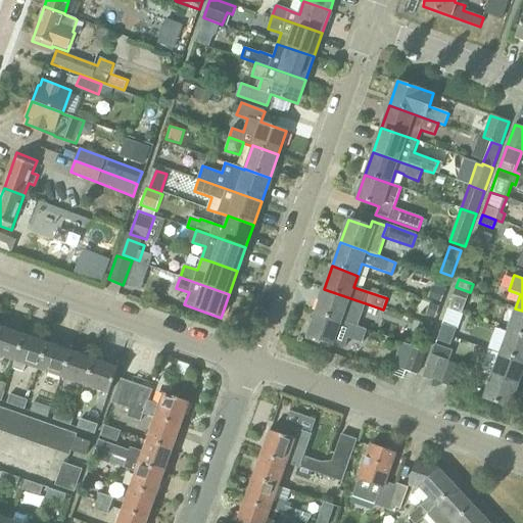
[(456,287),(454,295),(447,311),(462,315),(470,292),(456,287)]
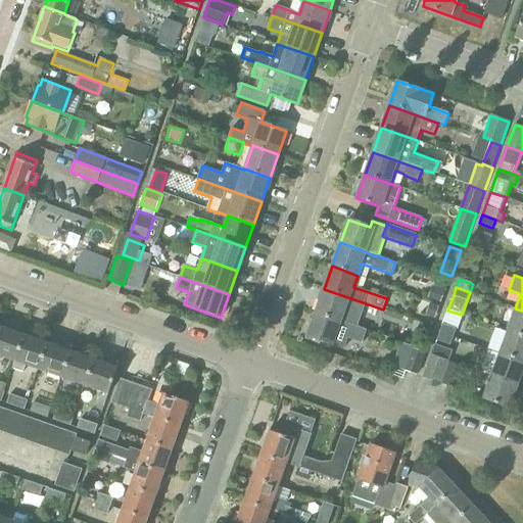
[(366,303),(324,289),(316,312),(350,325),(357,327),(366,303)]
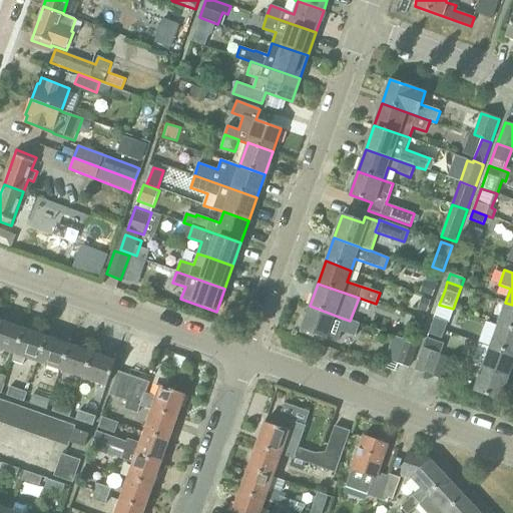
[(512,305),(505,303),(498,324),(512,330),(512,305)]
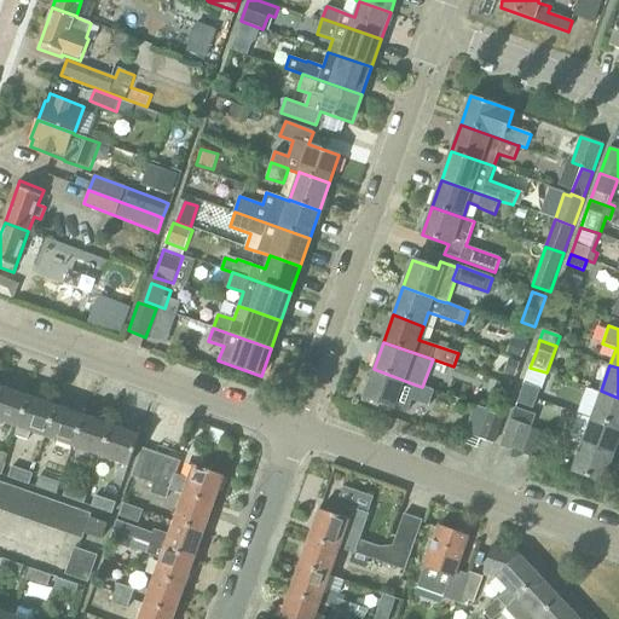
[(374,369),(363,398),(405,412),(410,399),(415,385),(374,369)]
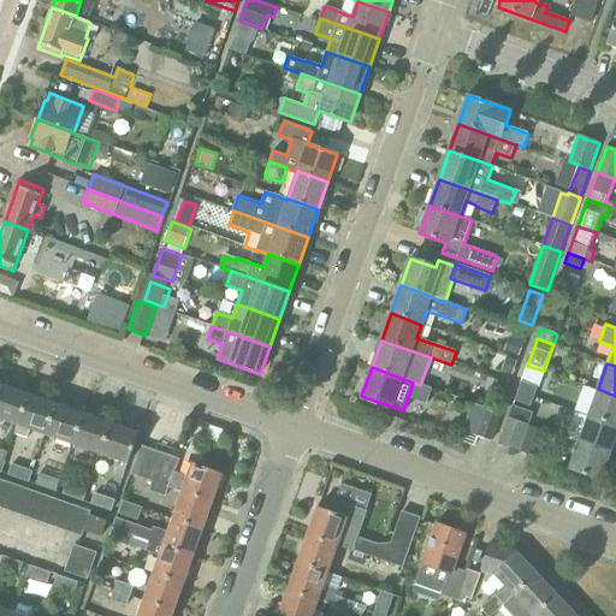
[(519,391),(534,397),(538,388),(521,381),(519,391)]
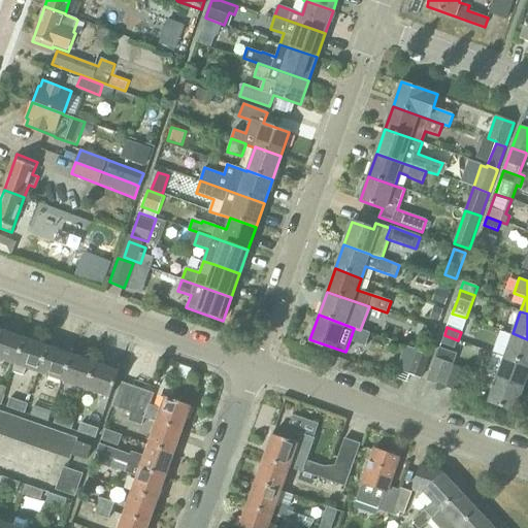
[(354,328),(350,340),(364,344),(368,333),(360,330),(354,328)]
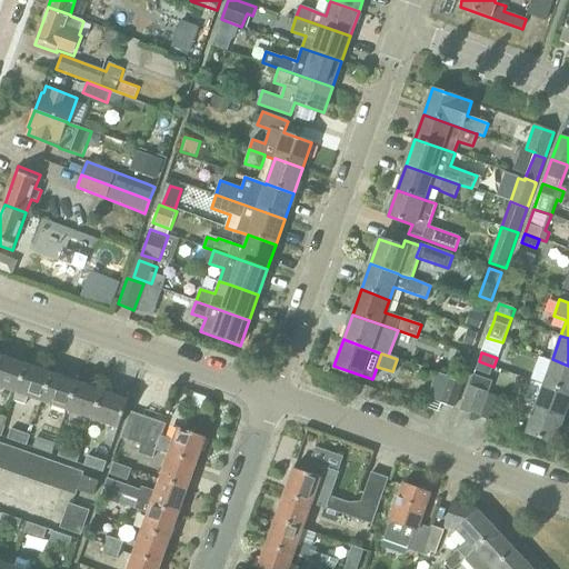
[(1,357),(0,361),(0,387),(17,393),(18,393),(27,366),(1,357)]
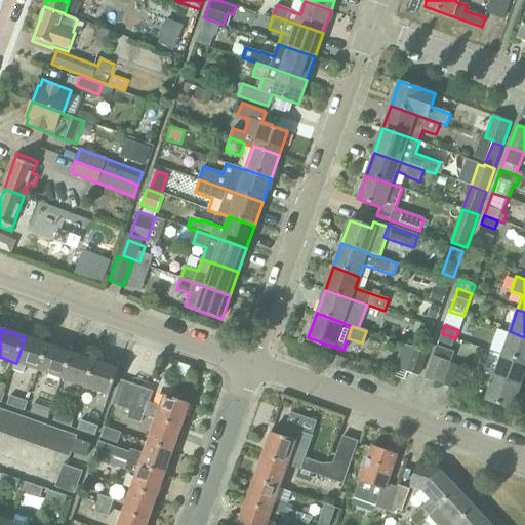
[(500,355),(524,363),(524,337),(510,331),(500,355)]
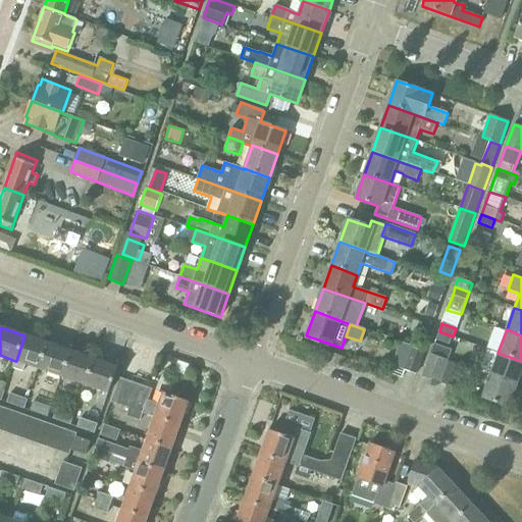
[(453,336),(439,331),(436,340),(450,346),(453,336)]
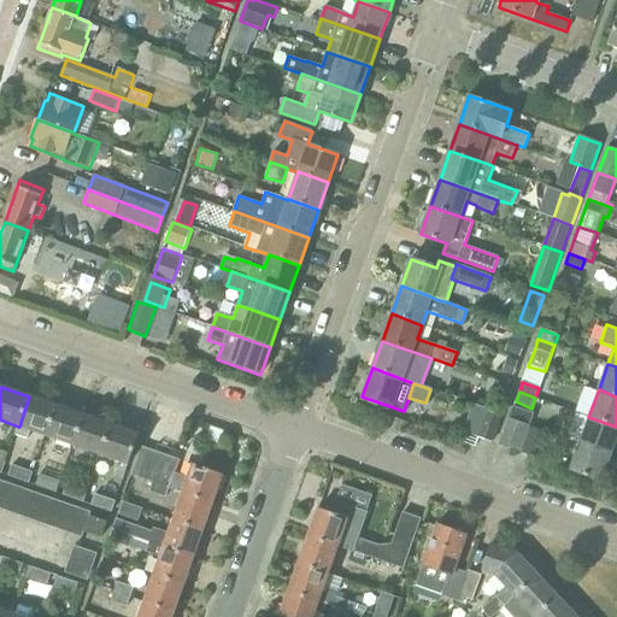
[(19,427),(18,427),(15,435),(28,440),(31,430),(47,436),(57,406),(29,397),(19,427)]
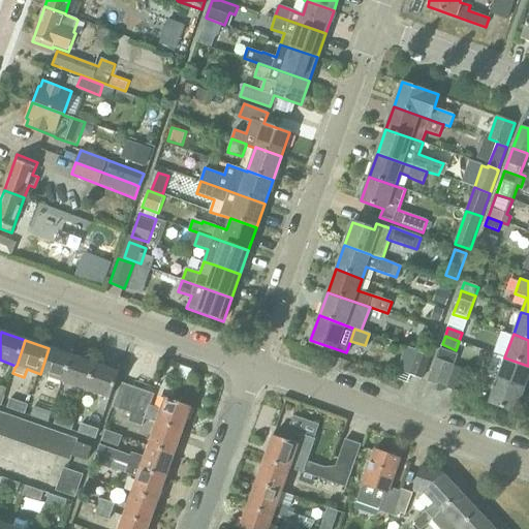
[(49,348),(40,374),(63,382),(72,356),(49,348)]
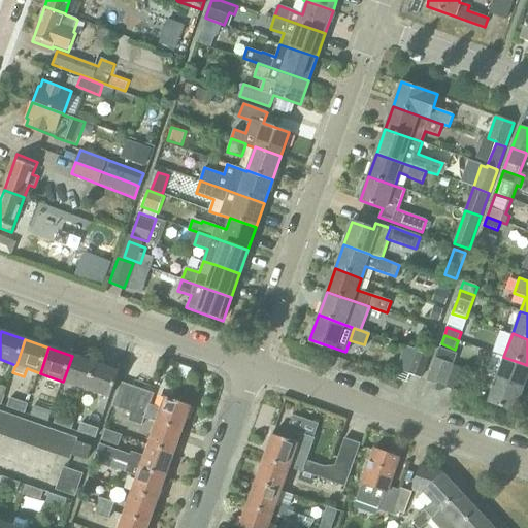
[(453,365),(456,356),(439,350),(436,359),(453,365)]
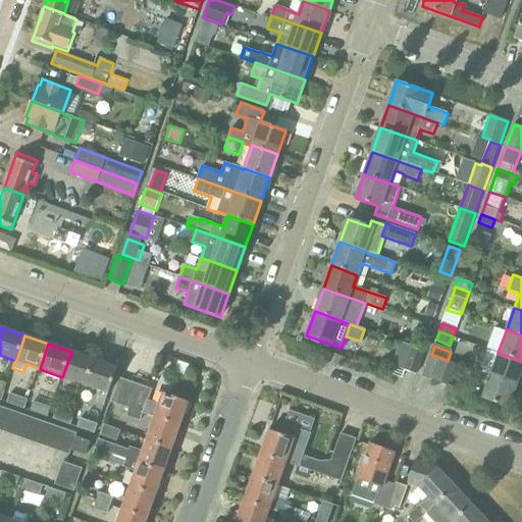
[(424,353),(412,348),(405,370),(416,375),(424,353)]
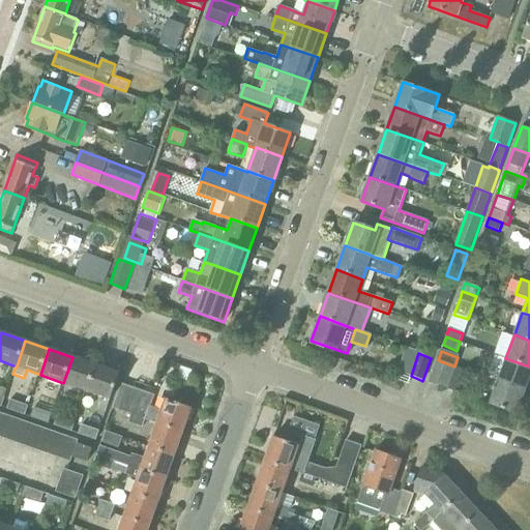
[(72,357),(63,383),(87,390),(96,365),(72,357)]
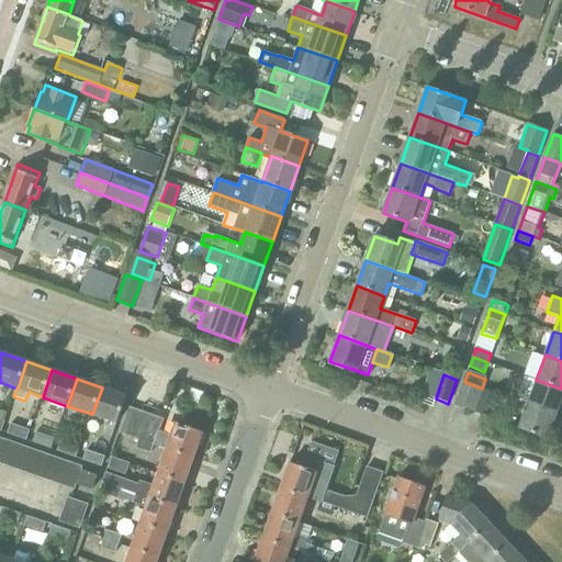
[(527,404),(555,414),(561,394),(561,389),(536,380),(527,404)]
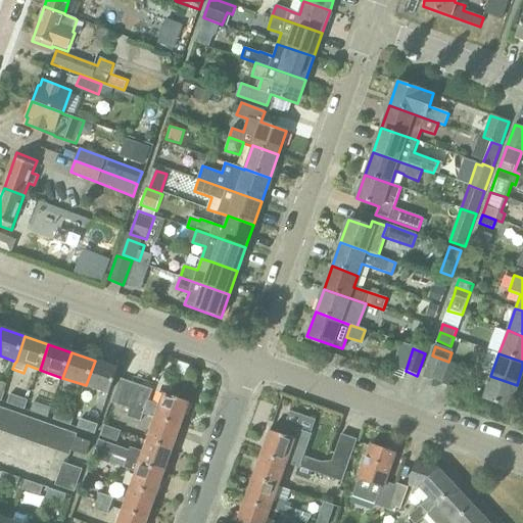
[(449,362),(448,362),(432,355),(424,378),(441,384),(449,362)]
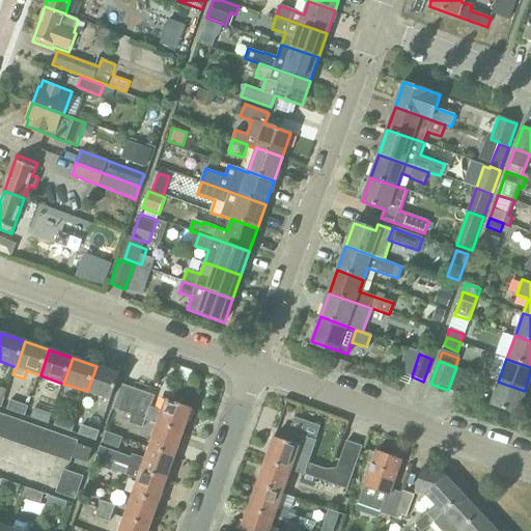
[(96,366),(87,391),(111,399),(120,374),(96,366)]
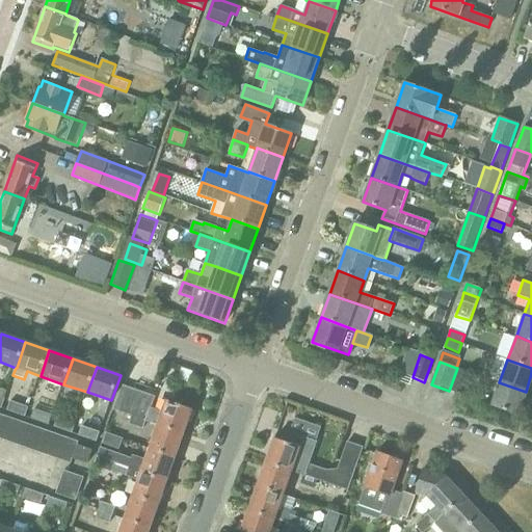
[(457,393),(464,371),(457,368),(449,391),(457,393)]
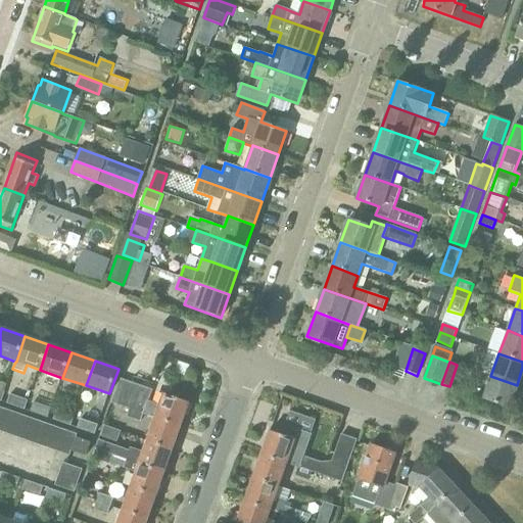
[(517,385),(490,376),(482,398),(509,408),(517,385)]
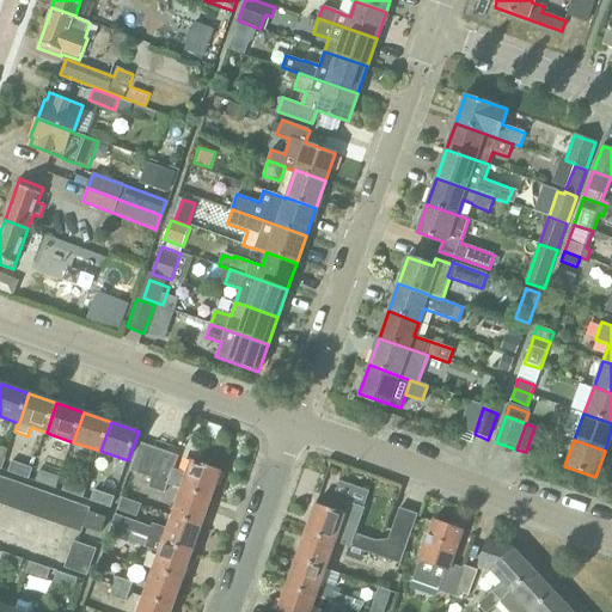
[(188,473),(175,469),(179,456),(142,441),(133,470),(153,477),(169,483),(183,488),(183,487),(212,497),(222,470),(193,459),(188,473)]
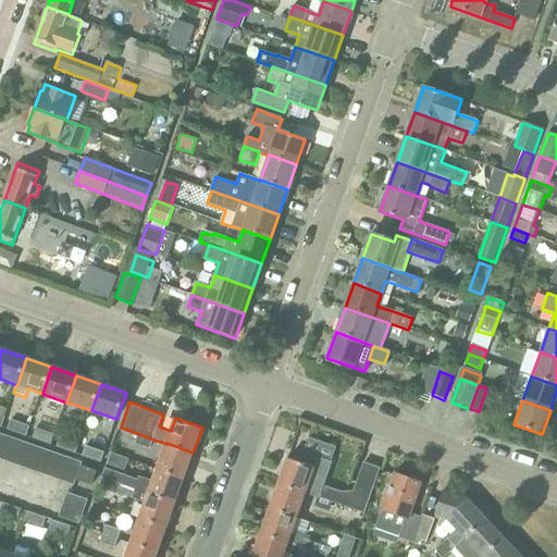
[(29,426),(11,420),(8,430),(26,436),(29,426)]
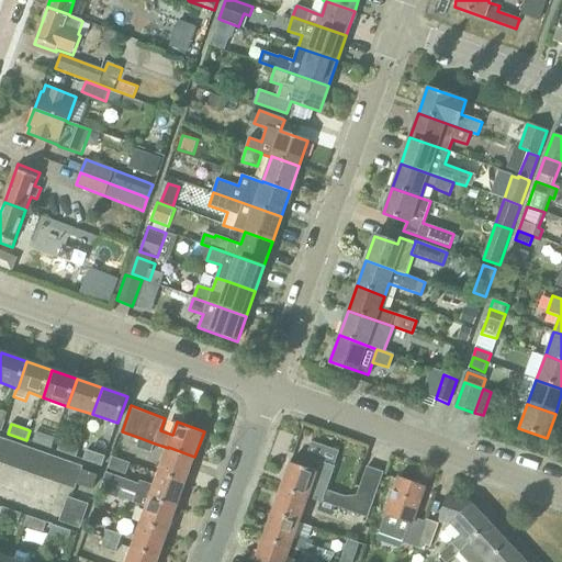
[(55,439),(36,433),(32,442),(52,449),(55,439)]
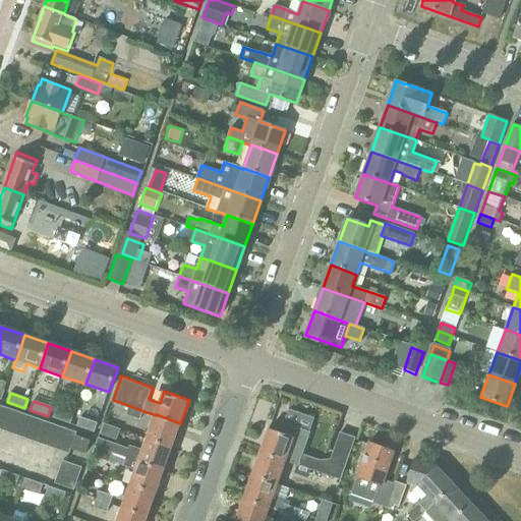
[(0,430),(2,431),(9,410),(0,406),(0,430)]
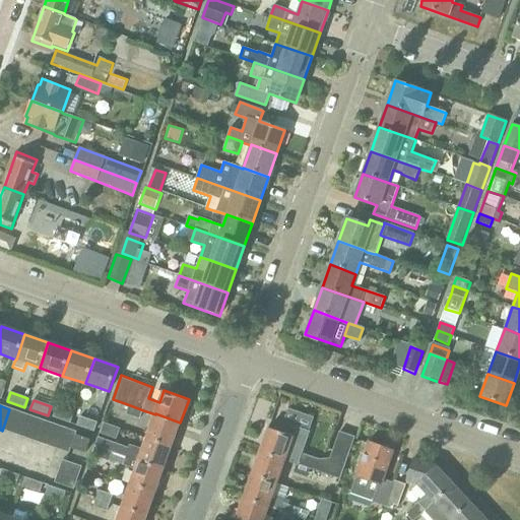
[(127,413),(141,417),(143,410),(130,405),(127,413)]
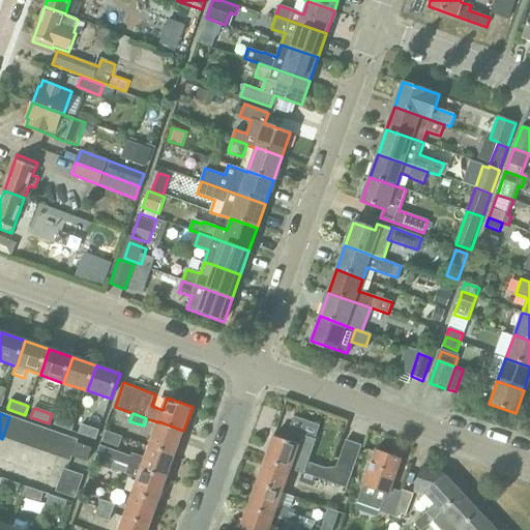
[(76,421),(57,415),(54,425),(71,432),(76,421)]
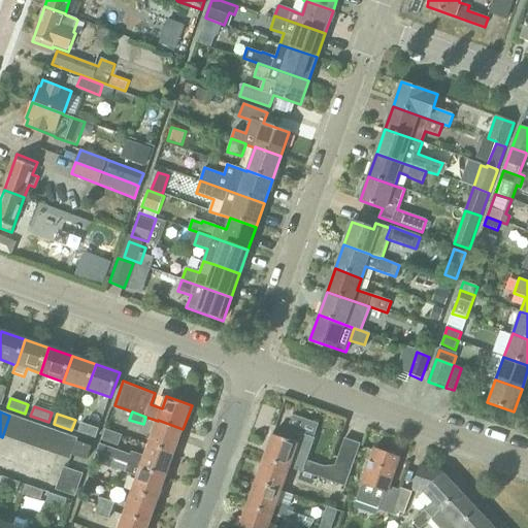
[(13,441),(21,420),(9,416),(2,437),(13,441)]
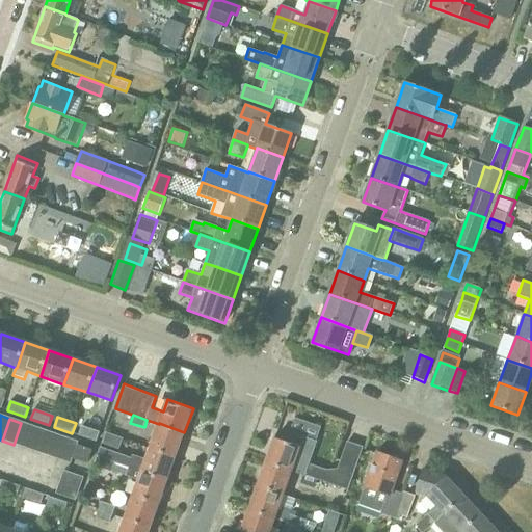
[(14,445),(25,448),(32,427),(21,423),(14,445)]
